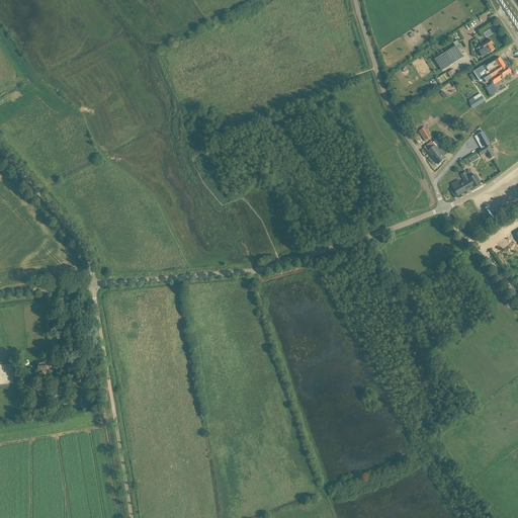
[(481,52),(484,57),(495,50),(492,45),(493,44),(491,39),(483,45),(485,49),(481,52)]
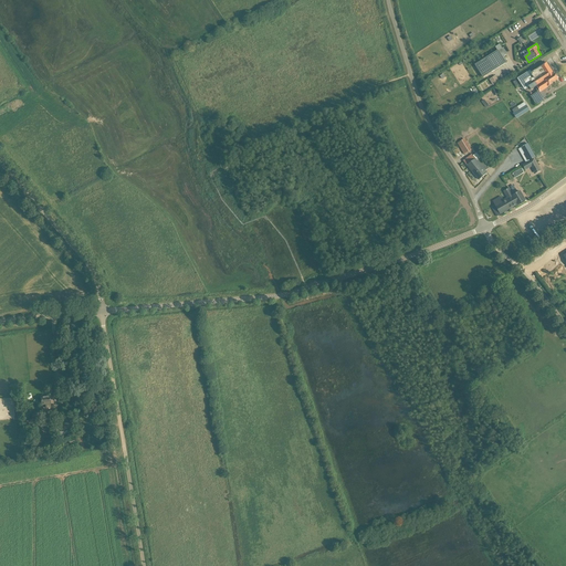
[(503,58),(507,54),(504,48),(499,51),(498,50),(475,64),(483,76),(506,62),(503,58)]
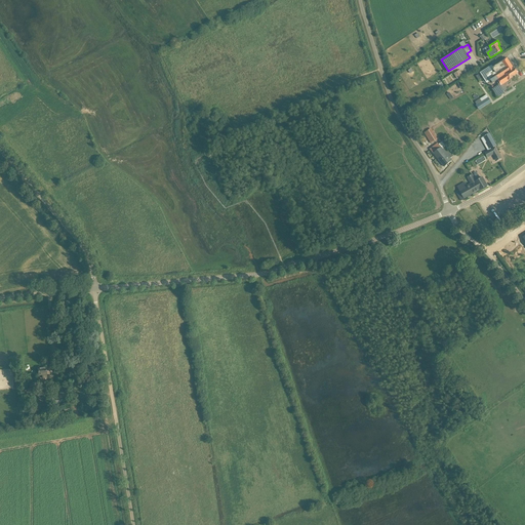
[(499,85),(493,89),(498,97),(505,93),(503,91),(511,87),(508,81),(509,80),(513,78),(512,77),(518,73),(515,68),(514,69),(508,58),(493,68),(492,66),(481,73),(487,83),(491,81),(493,83),(496,81),(499,85)]
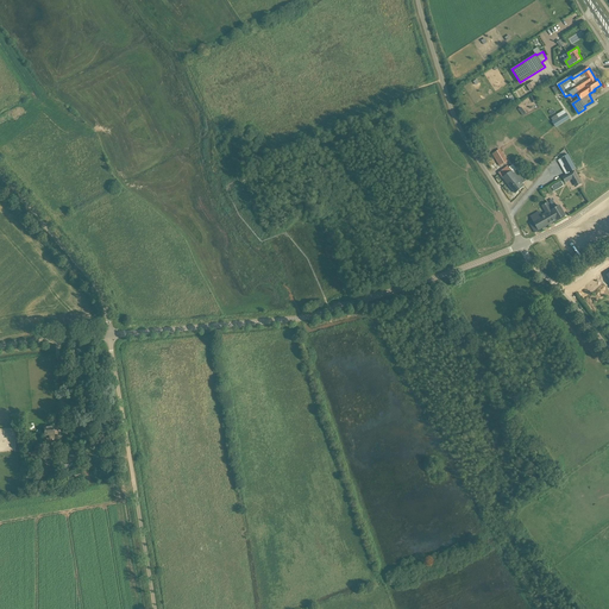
[(551,118),(556,126),(570,118),(565,110),(551,118)]
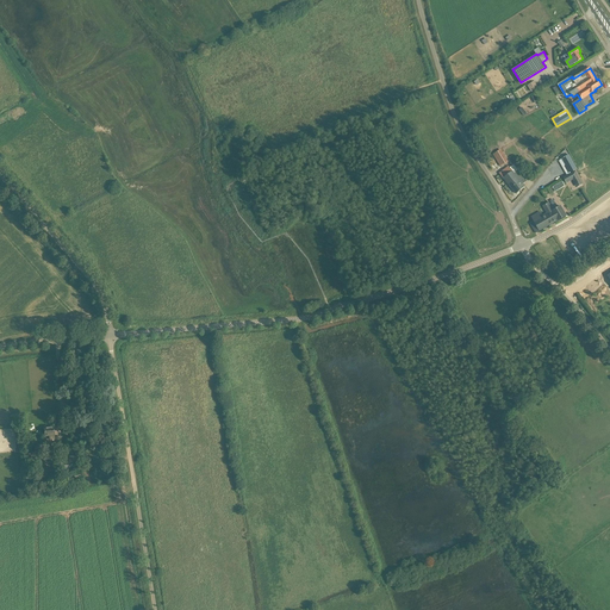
[(500,149),(498,150),(493,154),(500,166),(509,161),(500,149)]
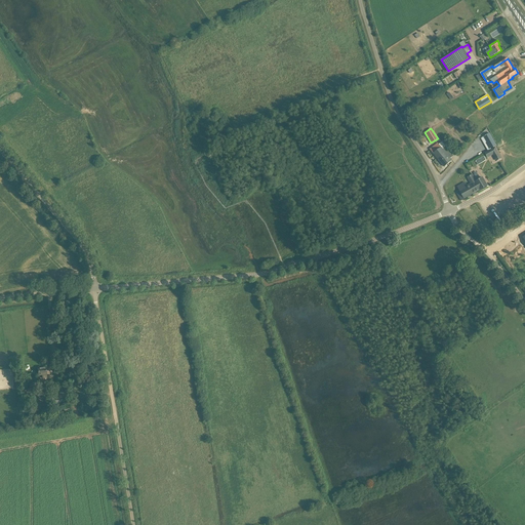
[(488,144),(490,148),(495,145),(489,133),(484,136),(488,144)]
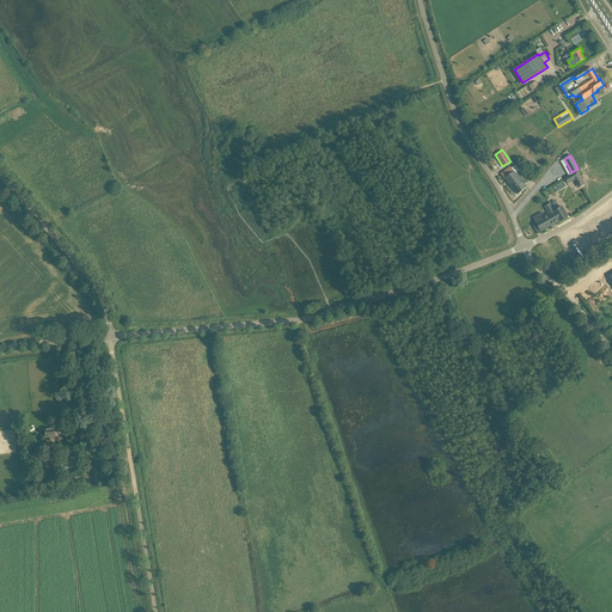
[(528,182),(519,171),(515,166),(513,169),(510,166),(501,173),(518,195),(527,187),(525,184),(528,182)]
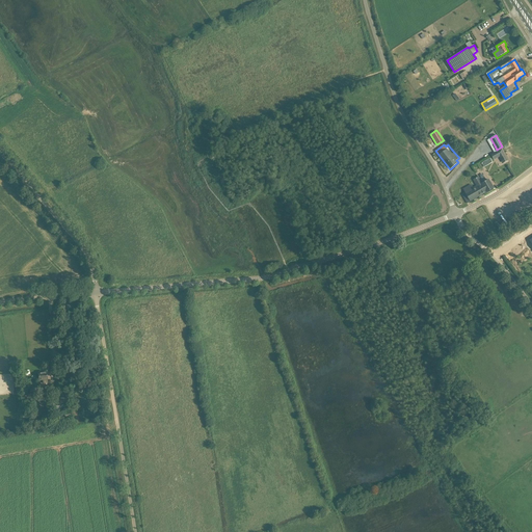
[(502,149),(495,153),(498,158),(501,156),(504,163),(509,160),(502,149)]
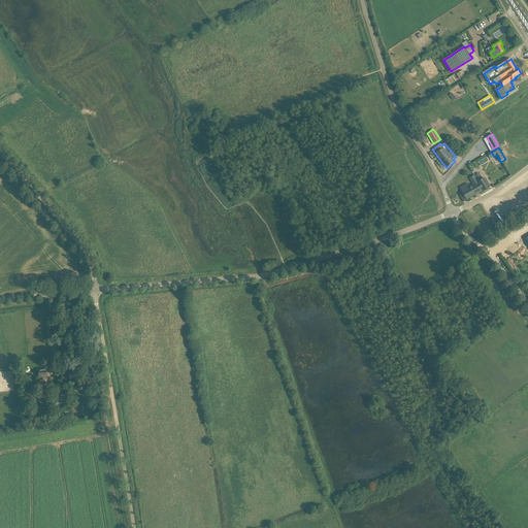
[(479,161),(481,165),(489,161),(487,156),(479,161)]
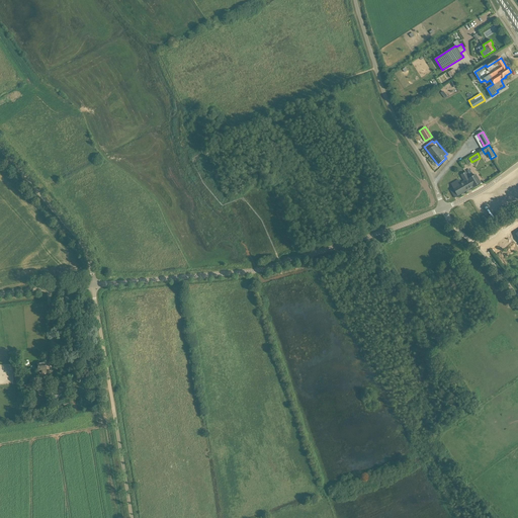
[(458,196),(467,190),(475,187),(481,183),(476,175),(469,179),(465,172),(461,175),(465,181),(460,184),(458,180),(451,184),(453,187),(450,189),(455,197),(458,196)]
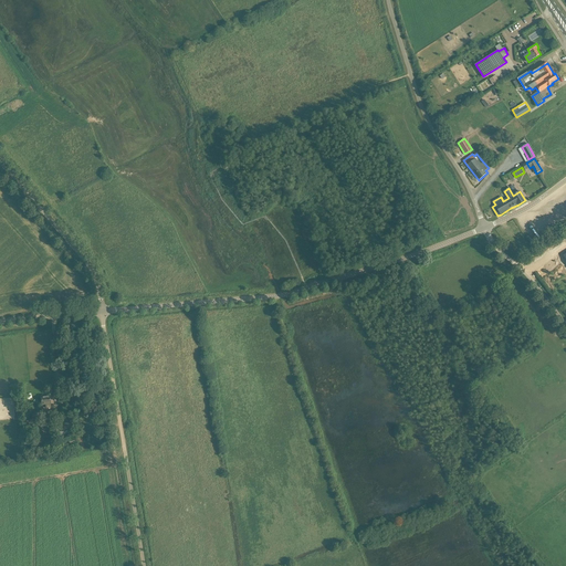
[(45,405),(46,408),(51,408),(50,396),(41,397),(42,405),(45,405)]
